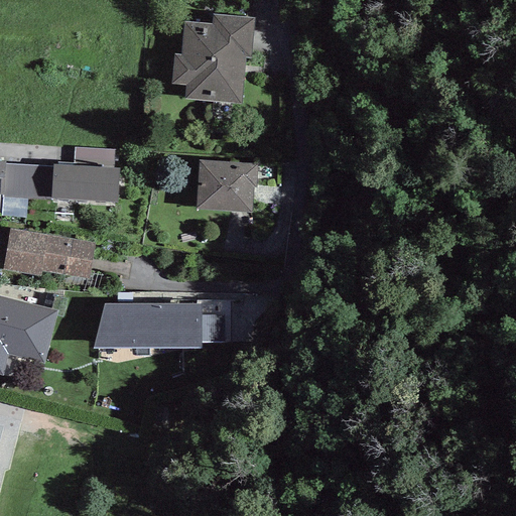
[(185,85),(184,99),(241,104),(245,58),(251,58),(254,18),(214,15),(213,25),(183,22),(180,55),(173,54),(171,84),(185,85)]
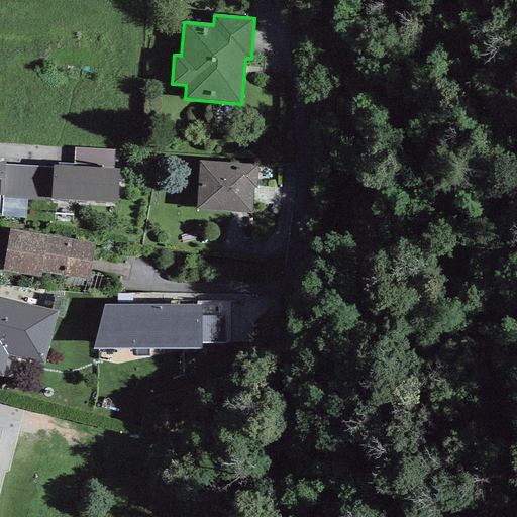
[(115,150),(74,148),(74,166),(114,169),(115,150)]
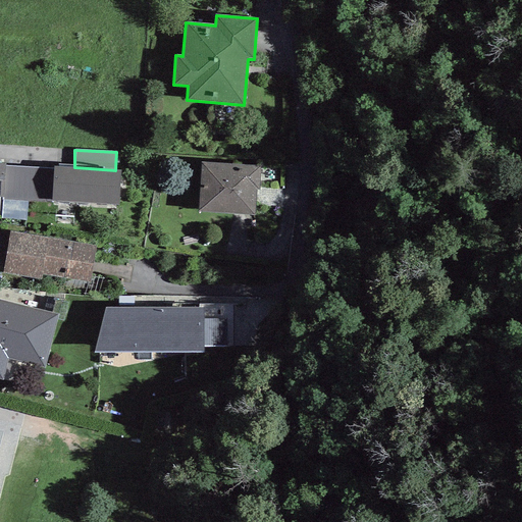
[(260,165),(201,162),(198,211),(254,214),(255,189),(258,190),(260,165)]
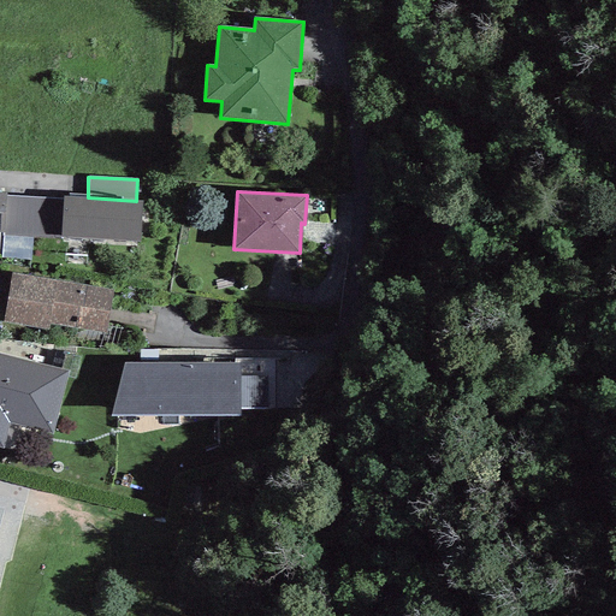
[(61,237),(63,199),(6,196),(4,234),(4,236),(61,237)]
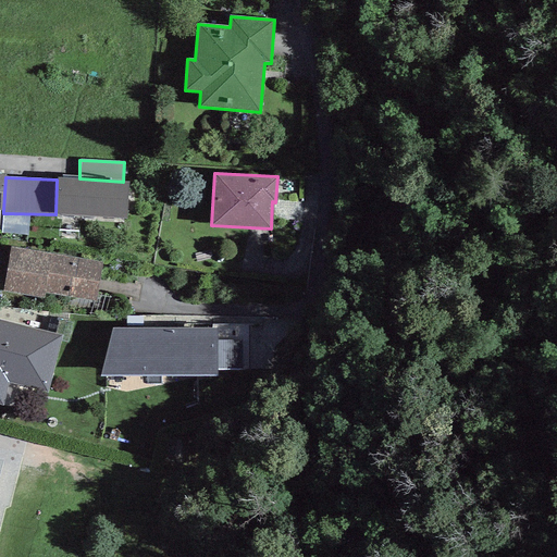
[(57,180),(56,214),(126,219),(128,183),(123,182),(79,178),(57,177),(57,180)]
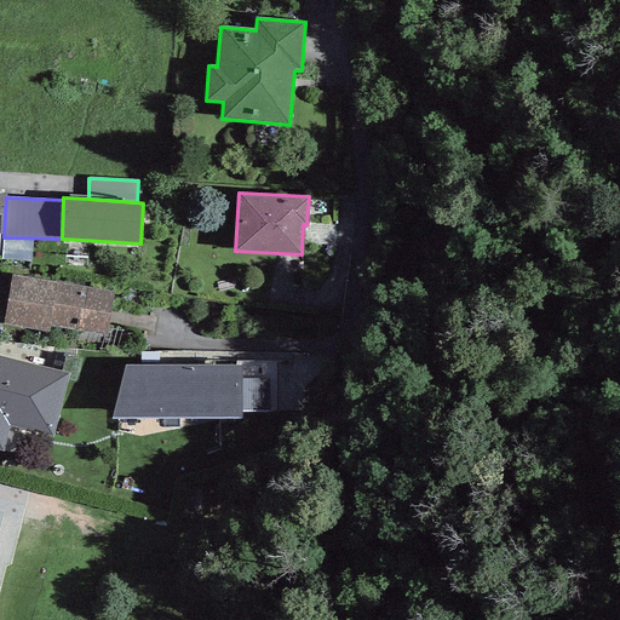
[(114,292),(12,275),(3,325),(49,332),(50,326),(105,336),(114,292)]
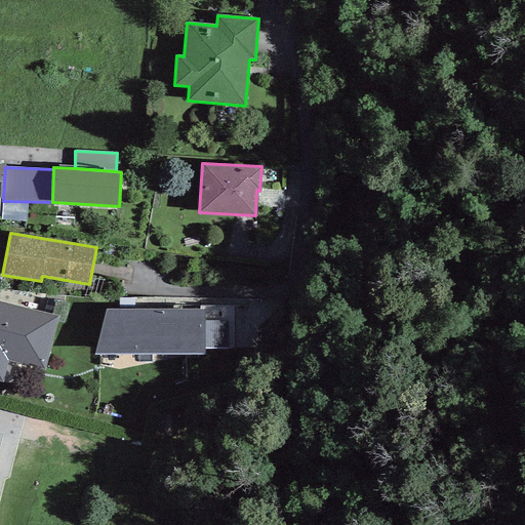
[(58,316),(0,301),(0,381),(2,382),(8,361),(44,370),(58,316)]
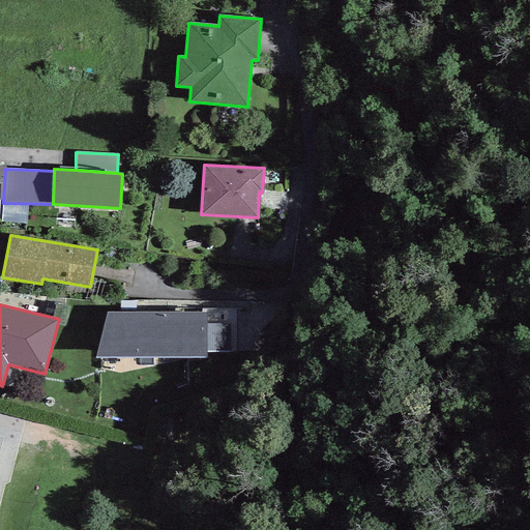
[(206,313),(107,313),(95,358),(207,357),(207,352),(230,351),(230,324),(207,324),(206,313)]
